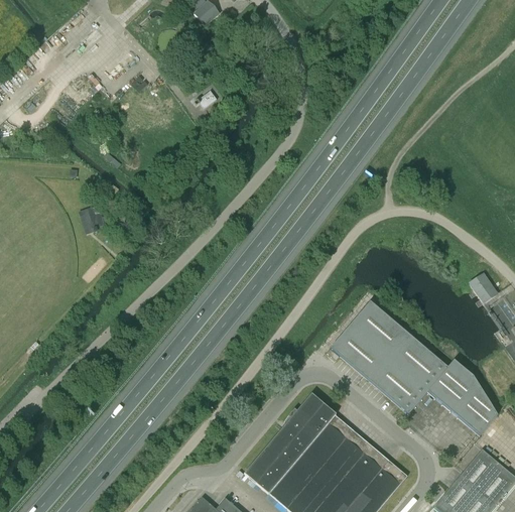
[(195,12),(206,24),(219,12),(208,0),(207,0),(200,7),(195,12)]
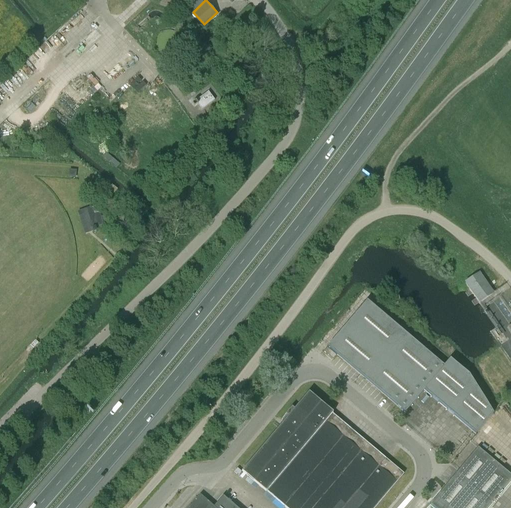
[(137,87),(145,81),(139,72),(130,79),(137,87)]
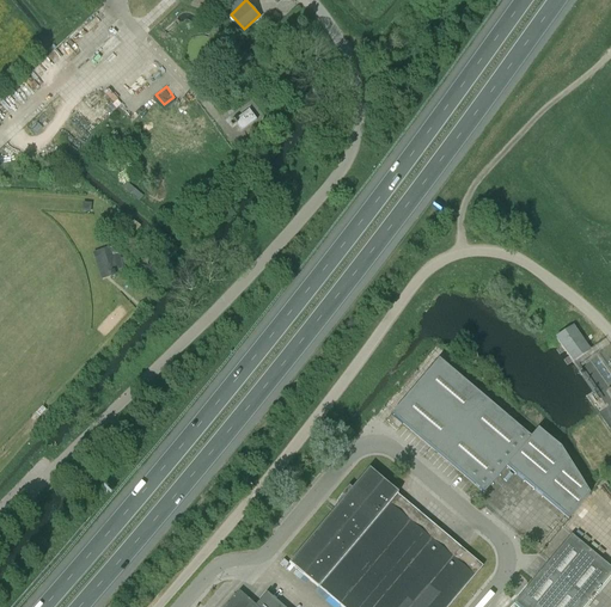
[(237,121),(242,128),(257,116),(250,106),(234,117),(234,116),(230,120),(232,124),(237,121)]
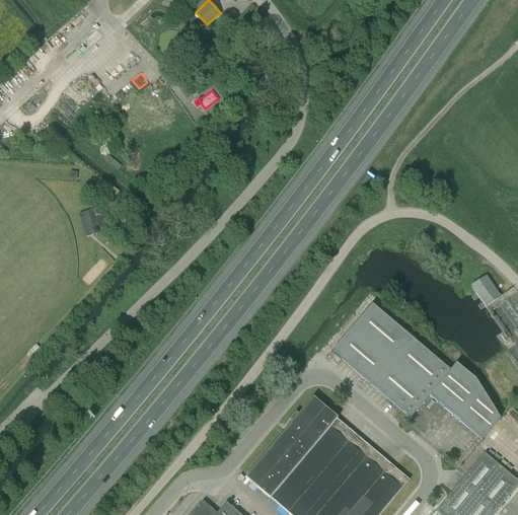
[(87,208),(95,231),(106,228),(101,212),(95,214),(93,206),(87,208)]
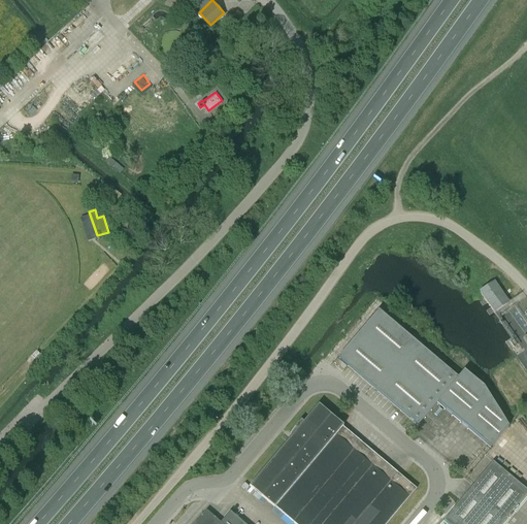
[(481,289),(495,308),(507,300),(494,280),(493,280),(494,281),(481,289)]
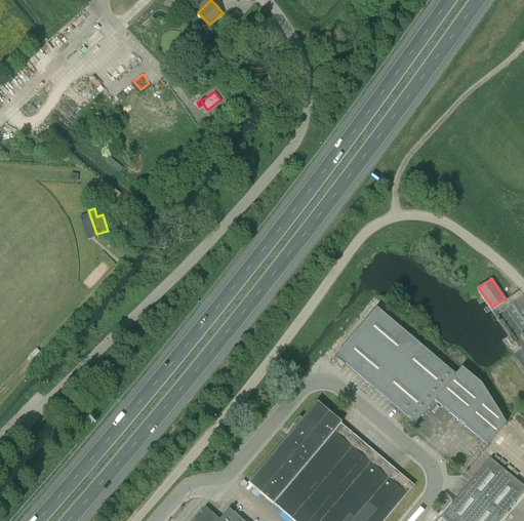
[(488,442),(506,422),(481,382),(461,365),(455,373),(376,306),(336,353),(415,419),(435,397),(488,442)]
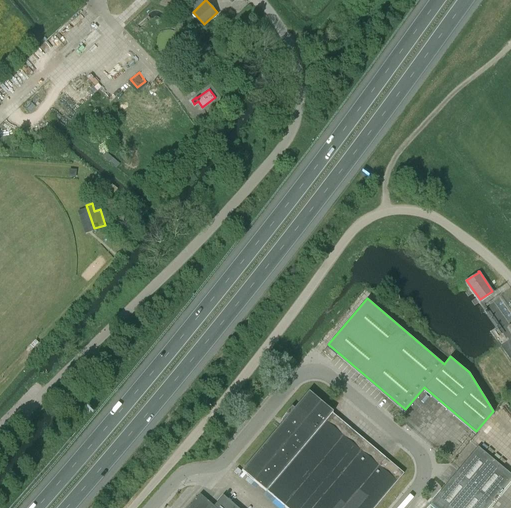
[(328,344),(325,348),(334,356),(337,352),(328,344)]
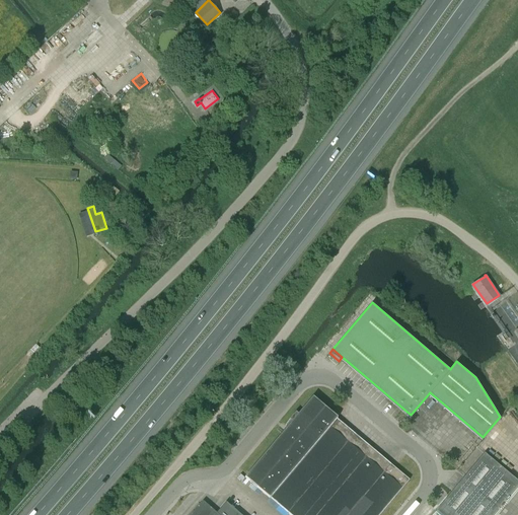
[(271,494),(295,514),(377,514),(410,477),(337,416),(313,396),(246,474),(270,495),(271,494)]
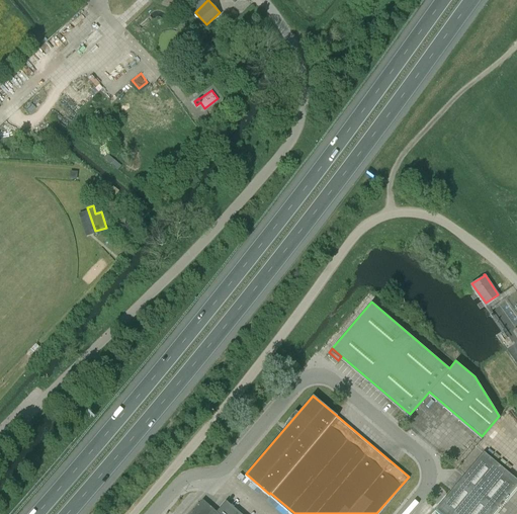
[(516,478),(484,450),(436,507),(444,513),(488,513),(516,480),(516,478)]
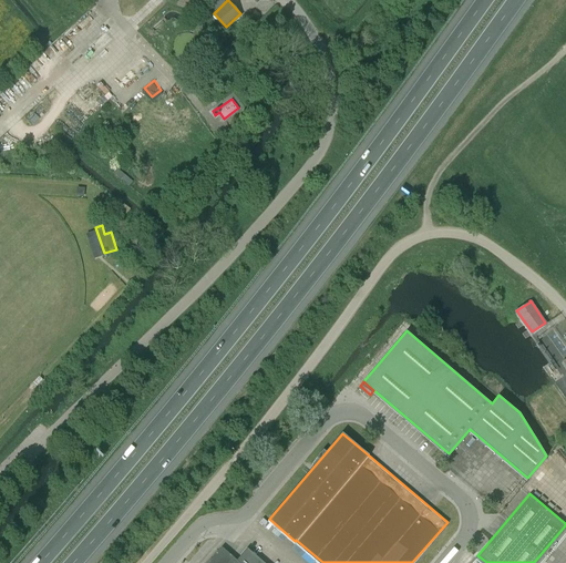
[(243,562),(223,545),(207,562),(243,562)]
